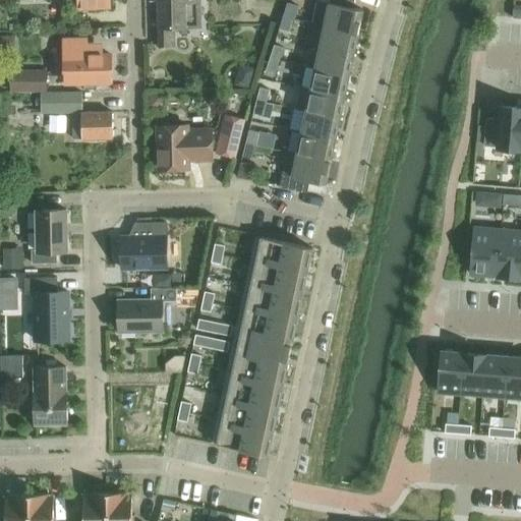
[(159,0),(161,29),(161,46),(176,46),(175,29),(200,27),(198,0),(159,0)]
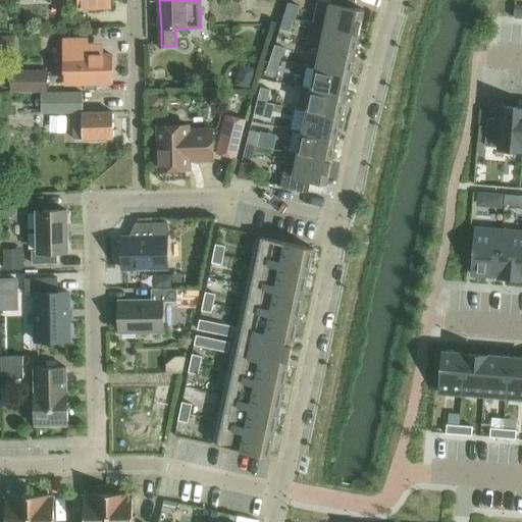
[(329,0),(329,3),(354,8),(354,7),(355,0),(329,0)]
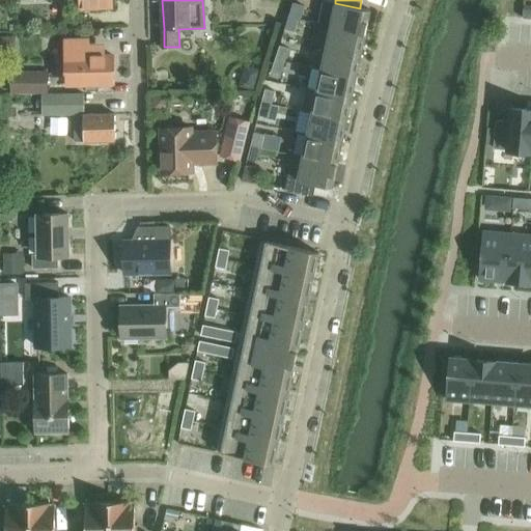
[(318,24),(331,26),(366,34),(370,11),(360,8),(335,3),(324,1),(318,24)]
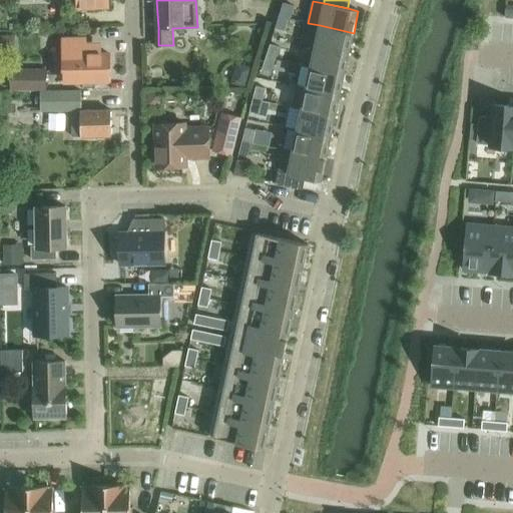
[(284,3),(280,15),(289,18),(293,6),(284,3)]
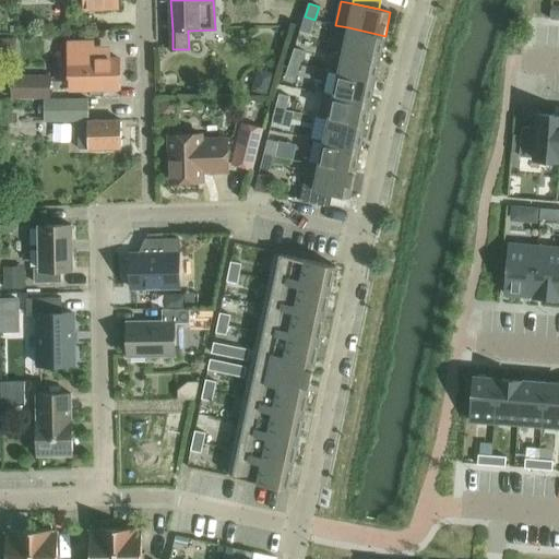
[(558,11),(550,10),(549,20),(558,20),(558,11)]
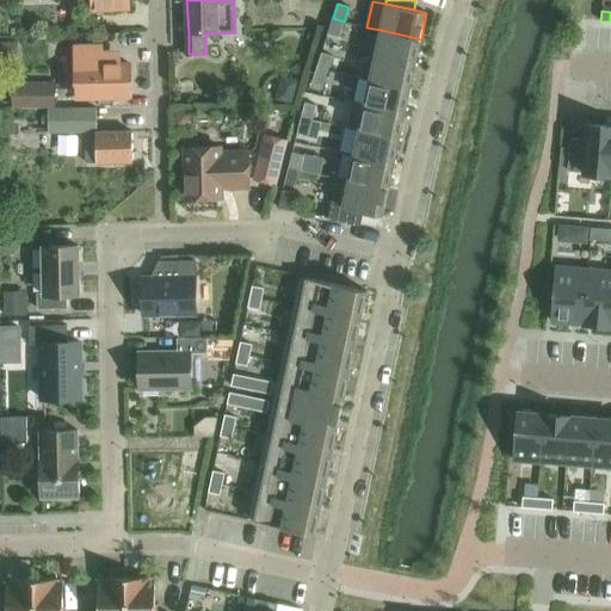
[(333,18),(327,32),(339,37),(344,22),(333,18)]
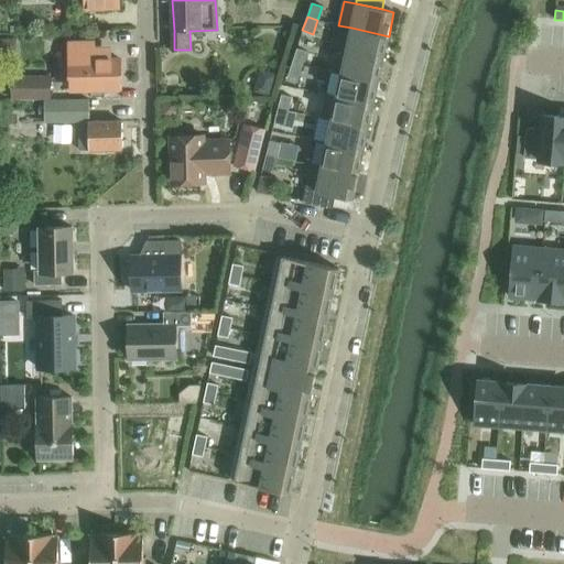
[(351,28),(347,52),(383,60),(389,36),(351,28)]
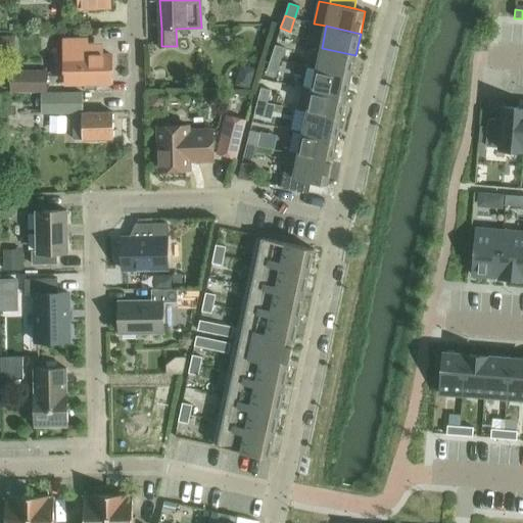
[(62,39),(63,78),(63,82),(111,81),(111,54),(99,55),(99,44),(89,45),(89,39),(62,39)]
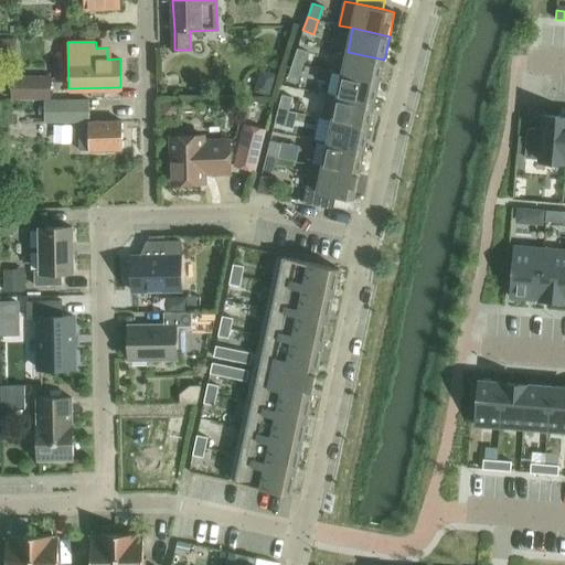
[(297,49),(292,63),(302,66),(307,52),(297,49)]
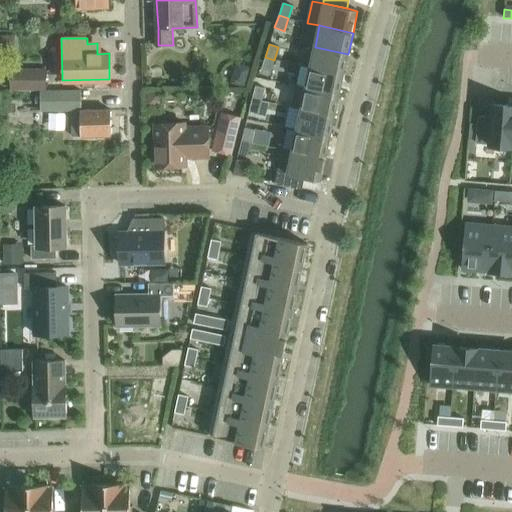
[(315,47),(310,68),(344,75),(348,54),(315,47)]
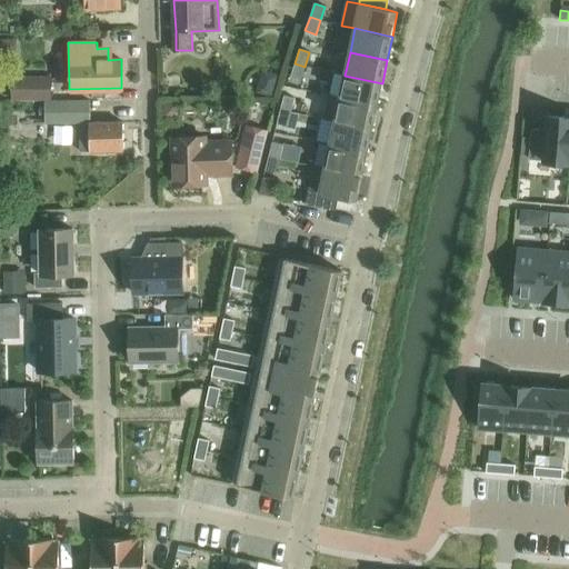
[(295,63),(289,77),(300,80),(305,67),(295,63)]
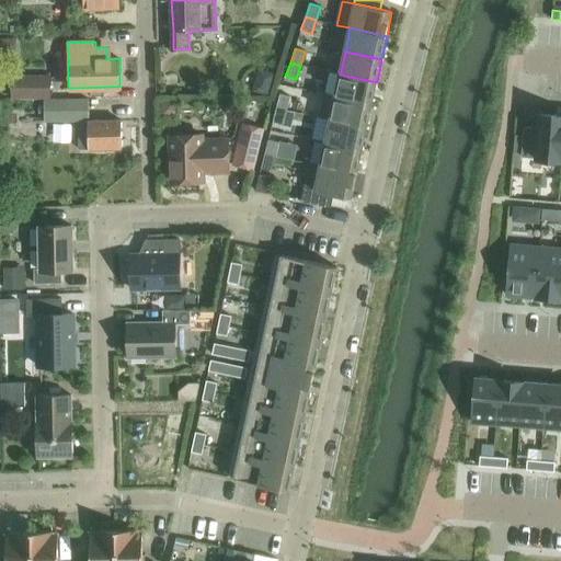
[(8,100),(50,100),(50,83),(50,75),(8,76),(8,100)]
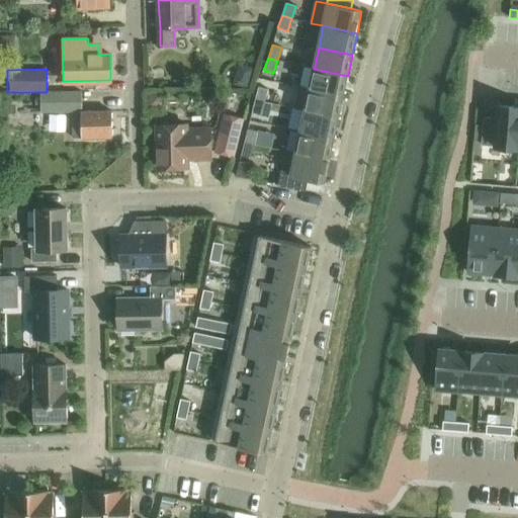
[(314,69),(310,90),(343,97),(348,76),(314,69)]
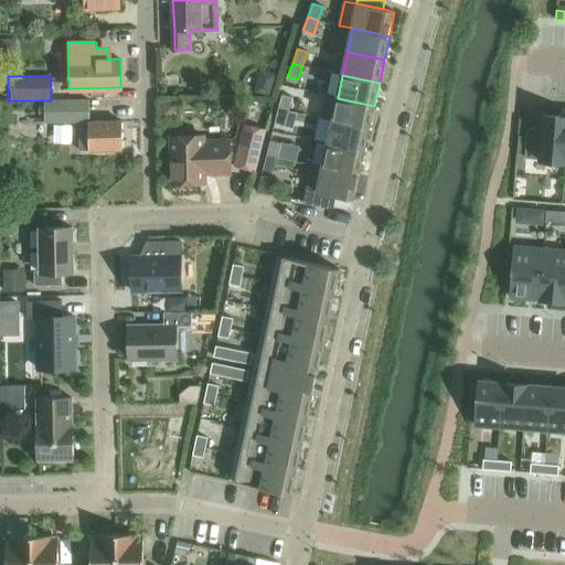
[(257,82),(254,93),(269,97),(273,86),(257,82)]
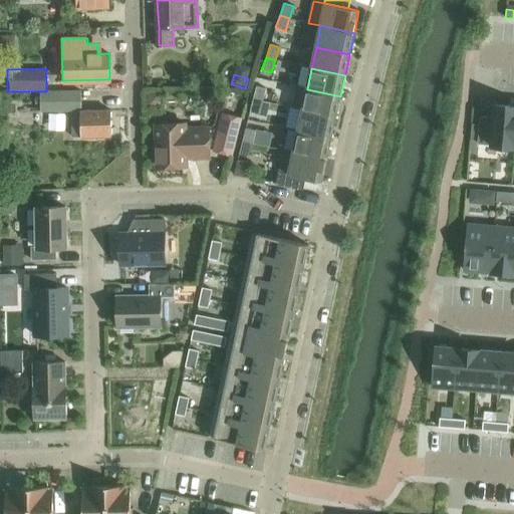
[(257,86),(254,99),(263,102),(266,89),(257,86)]
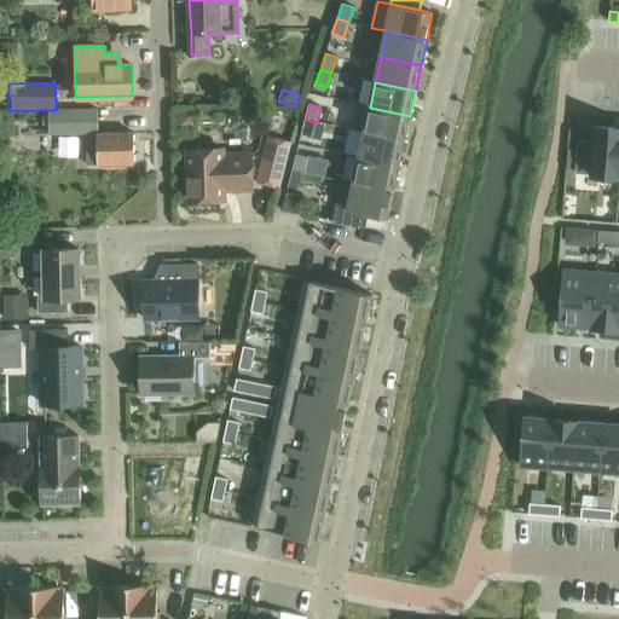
[(370,108),(364,133),(405,142),(410,116),(370,108)]
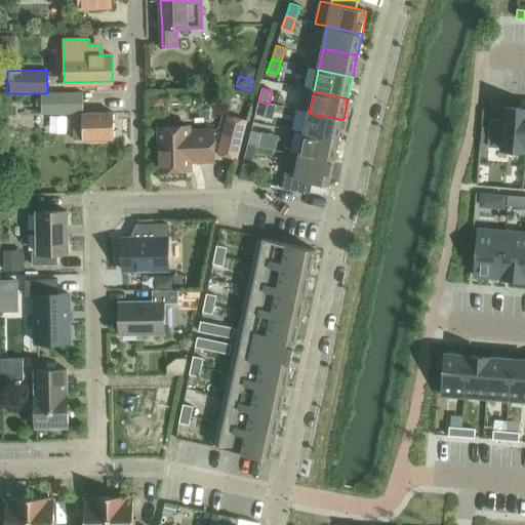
[(83,93),(42,93),(42,99),(42,108),(42,115),(74,115),(74,140),(114,139),(114,113),(83,114),(83,93)]
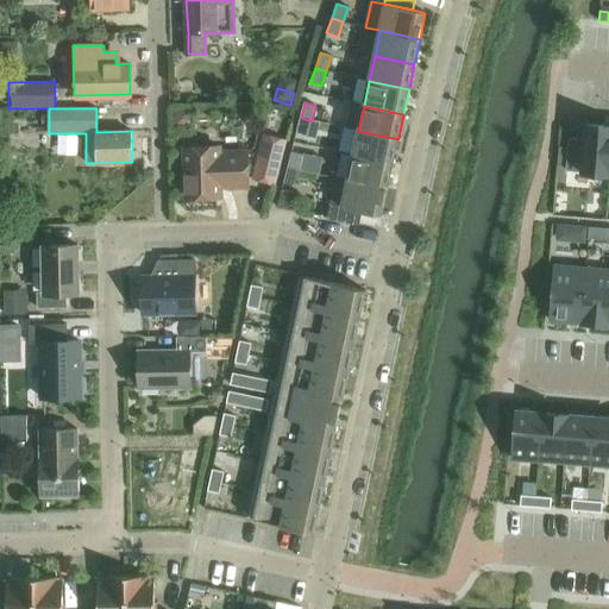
[(301,118),(296,133),(308,137),(312,121),(301,118)]
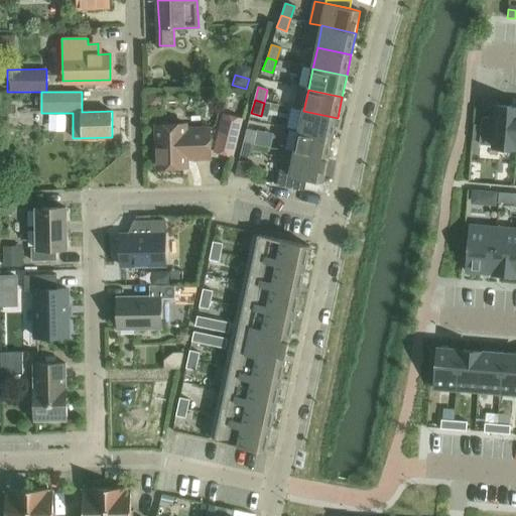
[(482,118),(480,144),(515,147),(515,108),(496,106),(495,119),(482,118)]
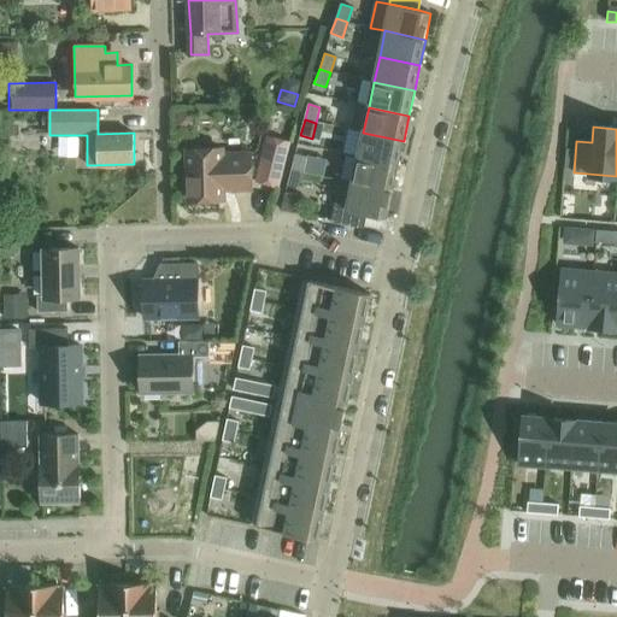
[(363,133),(358,158),(398,166),(404,141),(363,133)]
